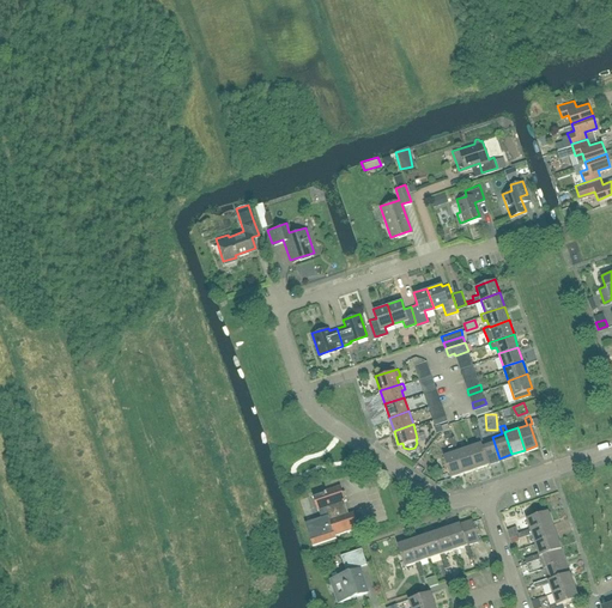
[(483,441),(480,433),(476,435),(478,442),(467,445),(474,467),(488,462),(480,441),(483,441)]
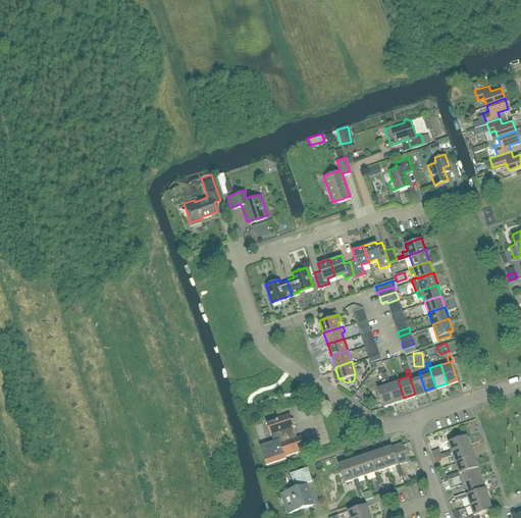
[(415,394),(425,391),(419,372),(411,375),(409,375),(415,394)]
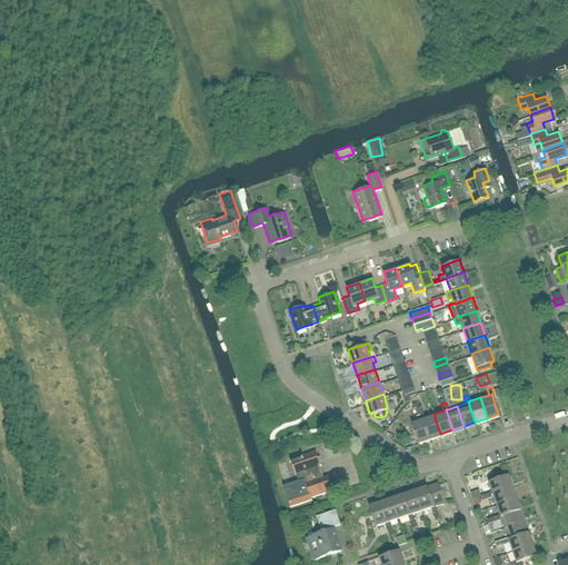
[(425,417),(422,410),(418,412),(420,418),(411,422),(418,442),(429,437),(422,418),(425,417)]
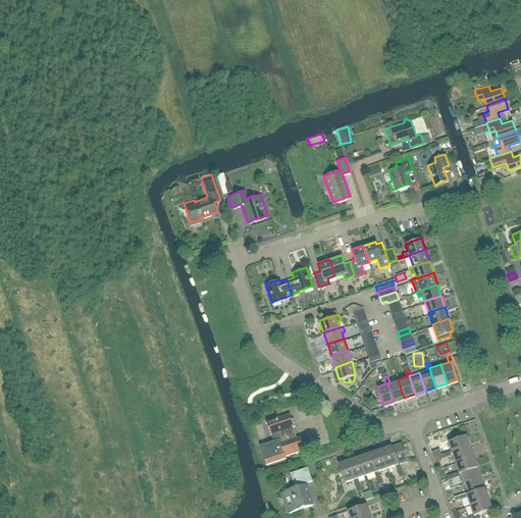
[(398,379),(389,382),(387,383),(394,401),(404,398),(398,379)]
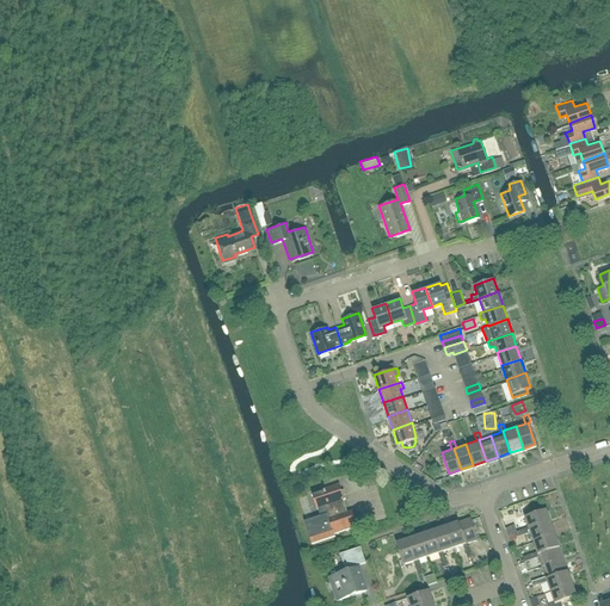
[(310,492),(312,496),(315,506),(316,506),(319,513),(303,519),(310,542),(334,533),(333,531),(356,524),(351,508),(346,511),(342,498),(343,498),(338,482),(310,492)]
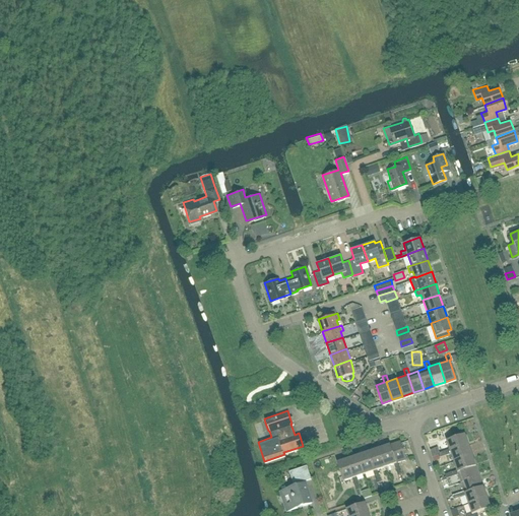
[(449,449),(467,443),(464,432),(446,438),(448,446),(443,448),(444,453),(450,451),(449,449)]
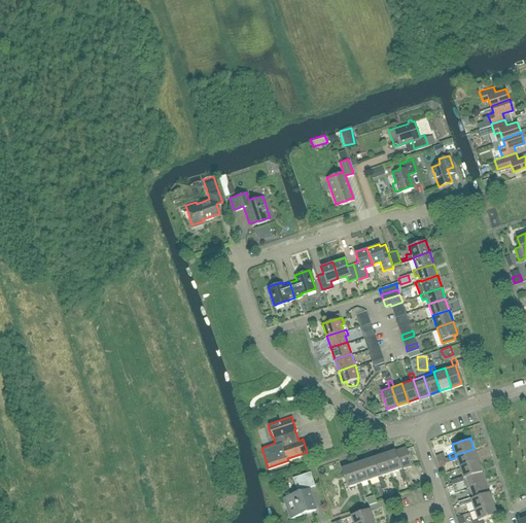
[(398,467),(400,474),(405,473),(402,466),(411,463),(405,445),(394,448),(400,467),(398,467)]
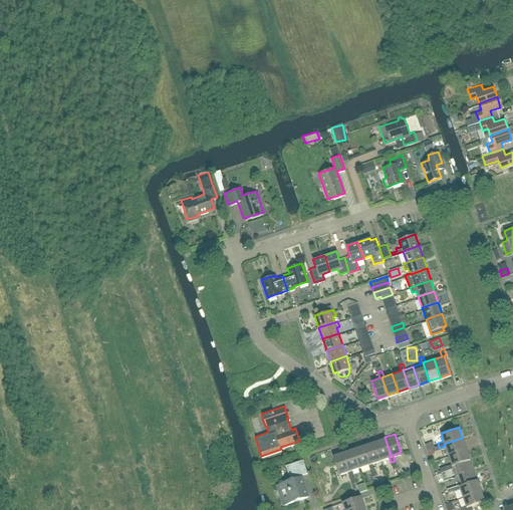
[(374,441),(380,459),(389,456),(391,456),(385,437),(374,441)]
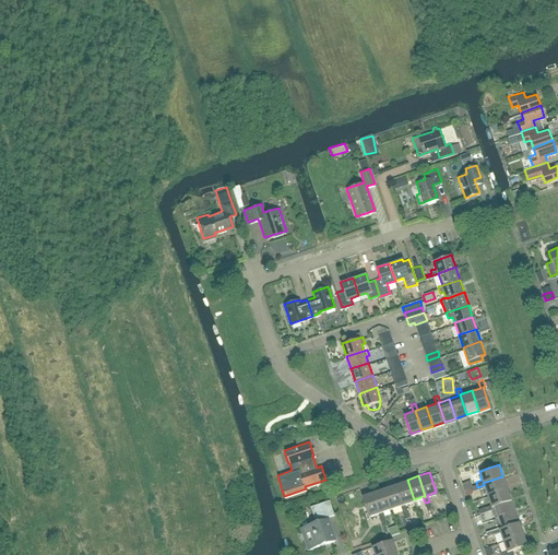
[(484,485),(487,494),(507,487),(502,476),(483,483),(484,485)]
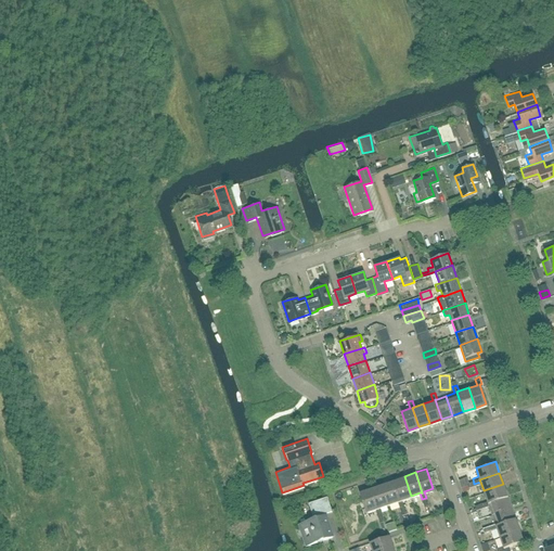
[(458,477),(461,486),(467,484),(466,481),(467,481),(466,475),(458,477)]
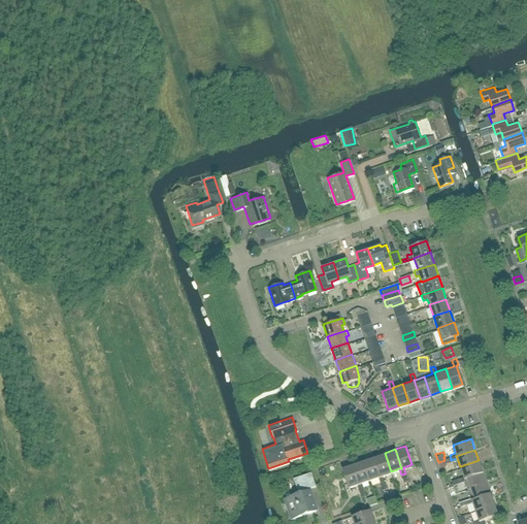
[(377,476),(380,482),(385,480),(383,475),(391,471),(385,453),(373,456),(380,475),(377,476)]
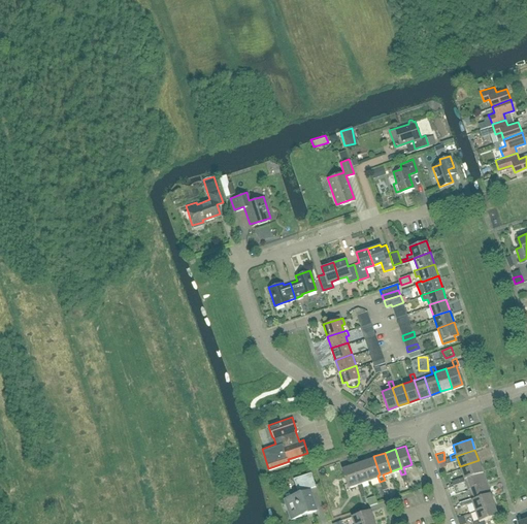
[(451,460),(450,455),(445,457),(443,457),(445,460),(438,462),(439,465),(446,464),(445,462),(451,460)]
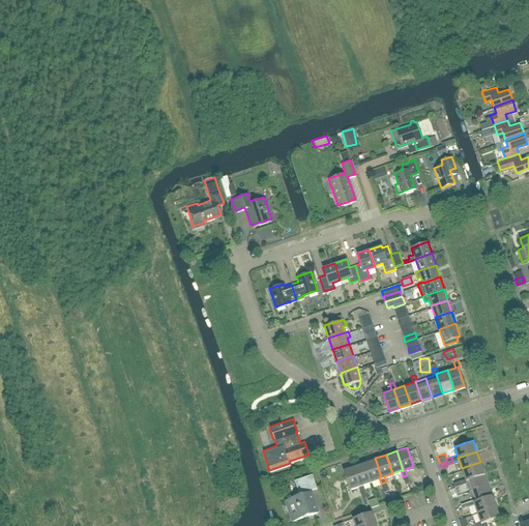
[(364,462),(371,480),(379,477),(381,476),(375,458),(364,462)]
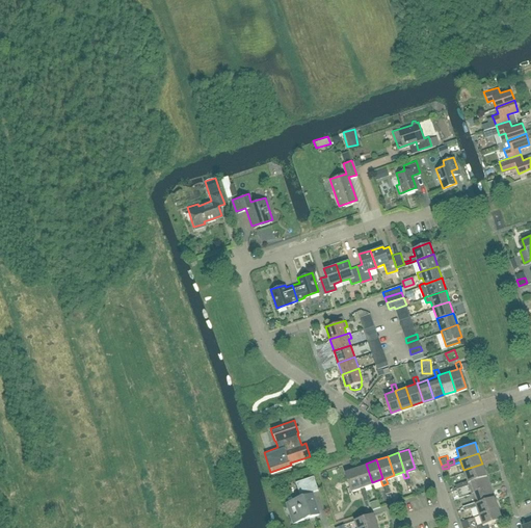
[(364,485),(372,482),(366,464),(354,467),(362,485),(360,486),(362,493),(365,492),(364,485)]
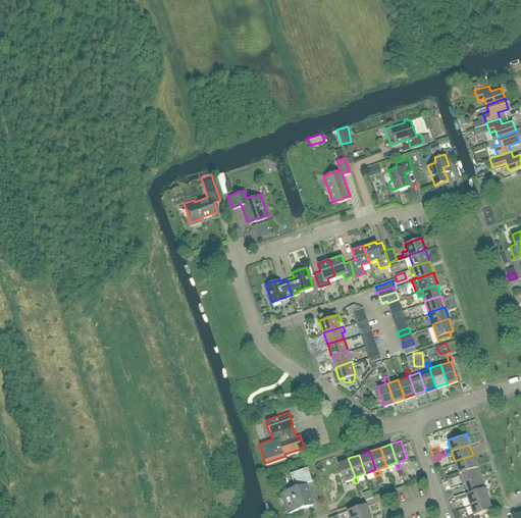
[(452,471),(453,475),(459,473),(458,471),(476,465),(473,455),(455,461),(457,469),(452,471)]
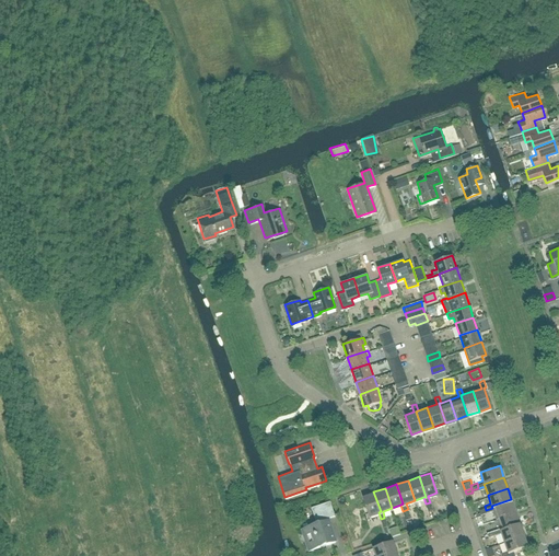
[(369,516),(379,512),(381,511),(373,491),(362,496),(368,511),(369,516)]
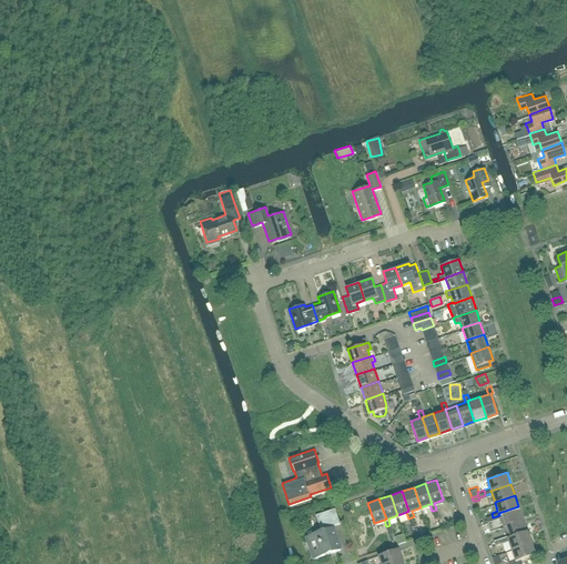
[(313,556),(338,547),(331,524),(338,522),(333,506),(314,513),(321,531),(306,535),(313,556)]
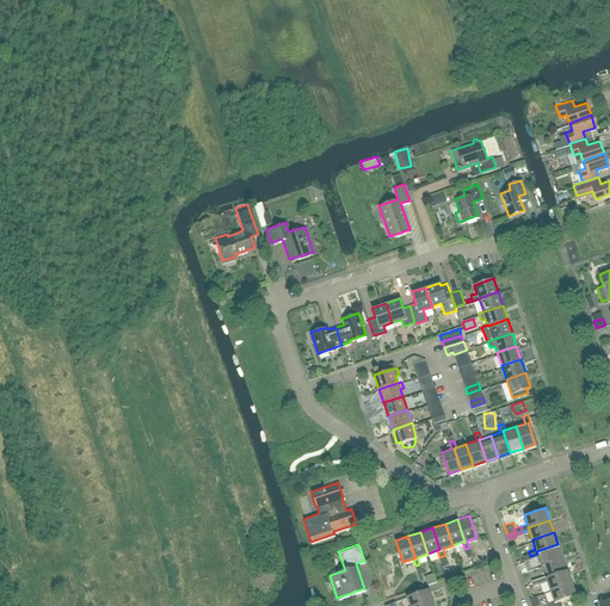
[(541,564),(562,557),(558,544),(536,551),(537,554),(541,564)]
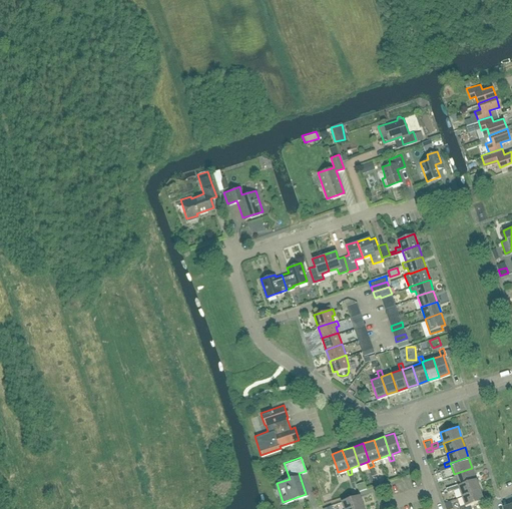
[(457,484),(475,478),(472,468),(454,474),(456,482),(451,484),(452,488),(458,486),(457,484)]
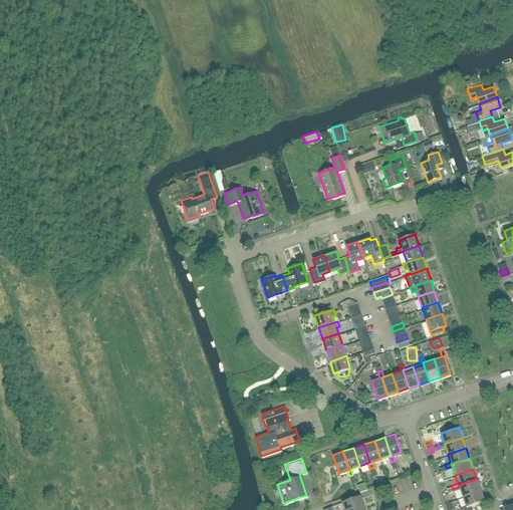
[(480,489),(476,479),(458,485),(459,487),(462,496),(480,489)]
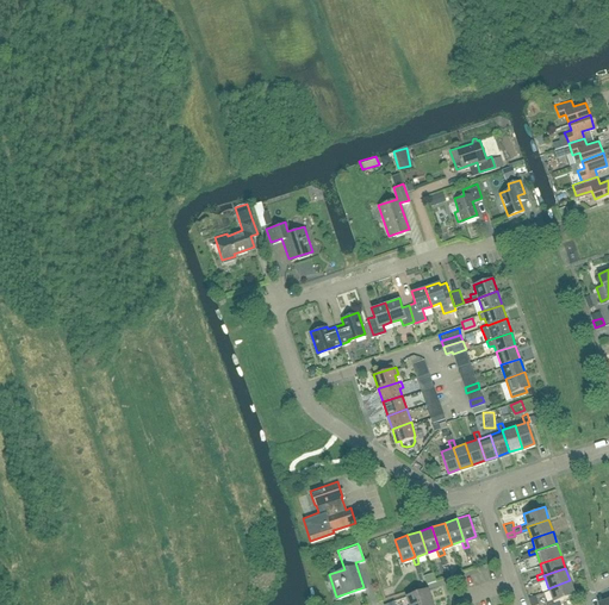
[(573,593),(570,580),(548,588),(552,598),(545,600),(546,604),(554,602),(553,600),(573,593)]
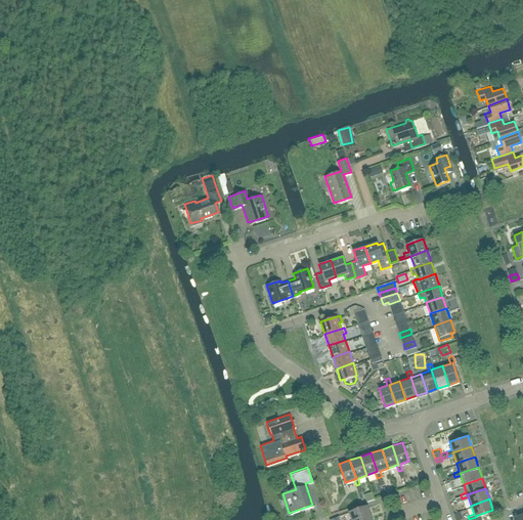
[(351,519),(350,519),(355,519),(371,515),(366,505),(348,511),(351,519)]
